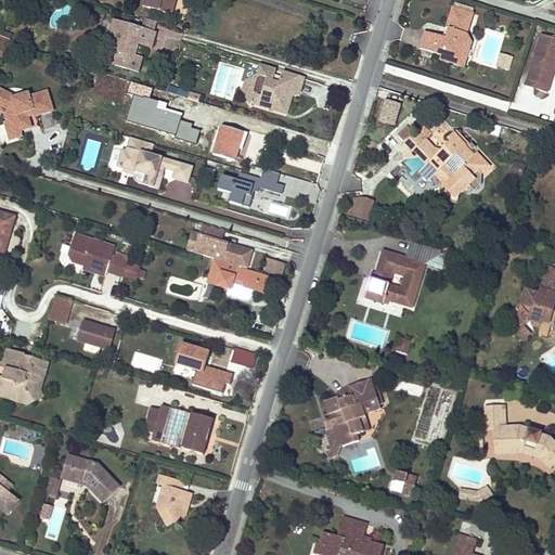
[(144,0),(142,7),(171,15),(175,0),(144,0)]
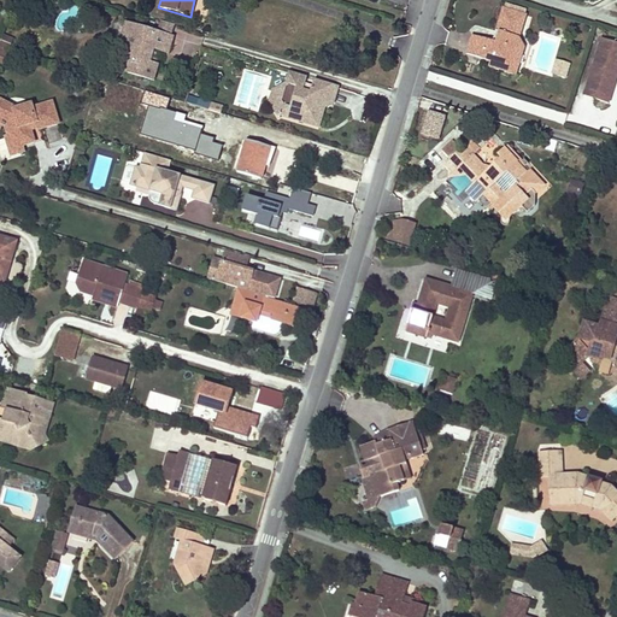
[(528,15),(505,7),(498,30),(501,31),(498,42),(494,41),(474,35),(469,53),(493,60),(498,58),(503,60),(503,63),(512,66),(517,51),(524,47),(521,37),(528,15)]
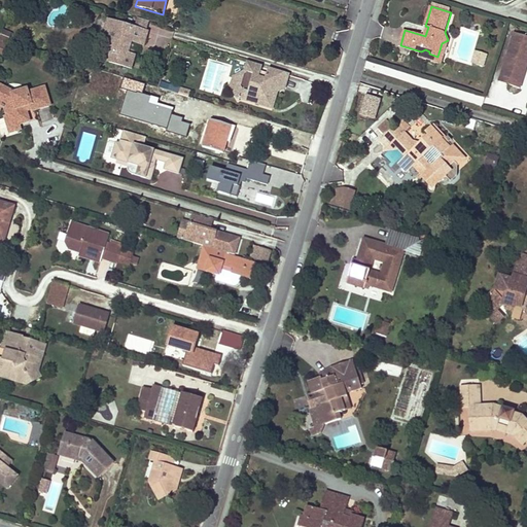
[(109,19),(102,38),(110,40),(114,29),(111,28),(113,20),(109,19)]
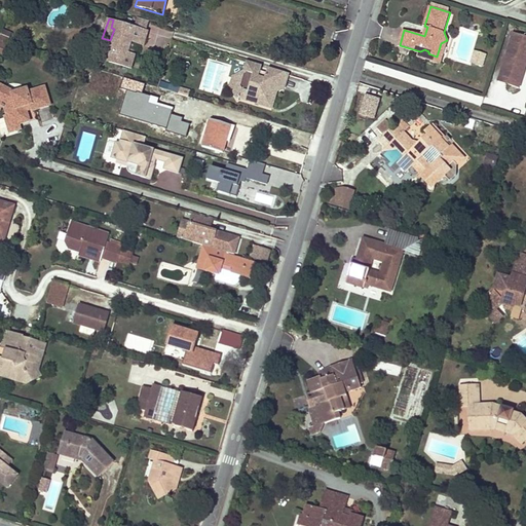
[(140,19),(138,28),(148,31),(151,22),(140,19)]
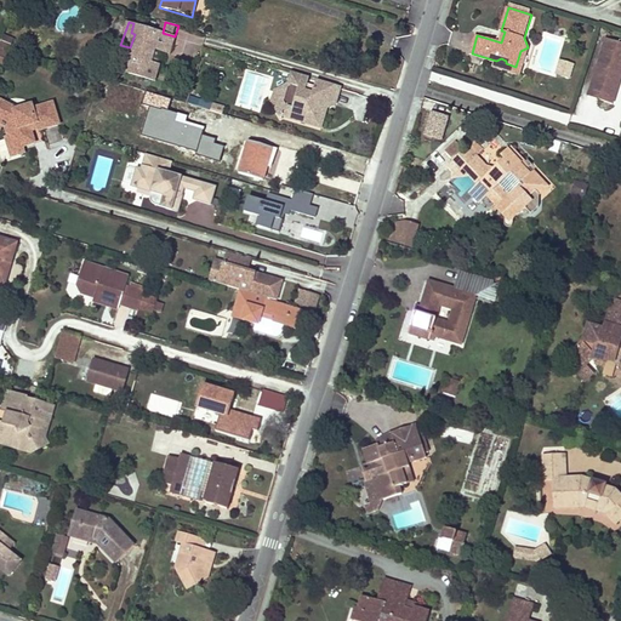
[(163,33),(134,23),(131,33),(135,34),(130,47),(126,61),(132,63),(130,73),(157,81),(160,66),(159,64),(153,63),(158,50),(163,51),(170,53),(175,36),(163,33)]
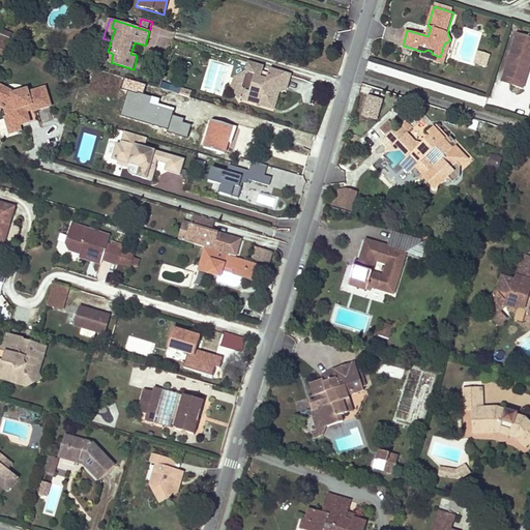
[(0,55),(5,56),(9,32),(1,30),(0,34),(0,55)]
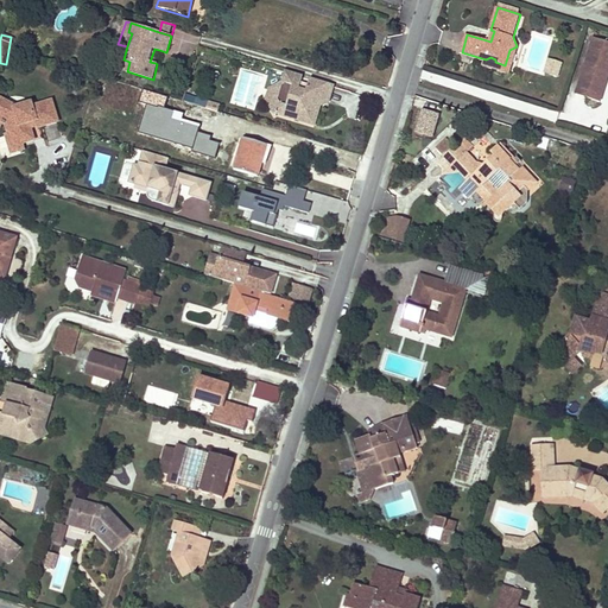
[(607,77),(607,43),(593,38),(576,95),(601,102),(607,77)]
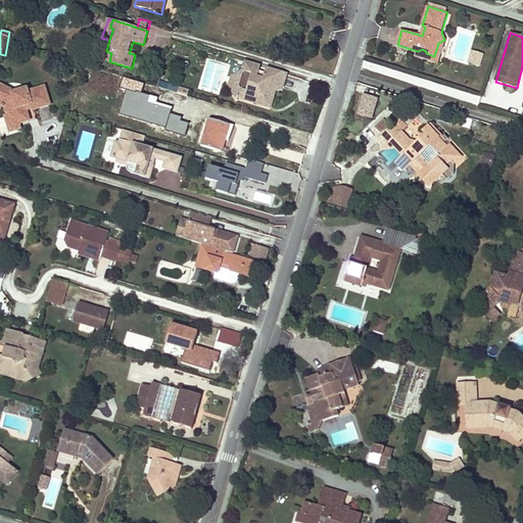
[(416,55),(438,62),(444,40),(438,43),(434,56),(426,53),(426,51),(422,49),(418,51),(416,55)]
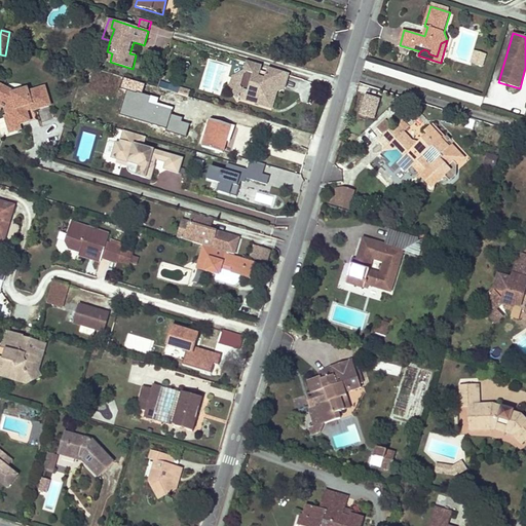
[(475,51),(471,64),(483,67),(486,54),(475,51)]
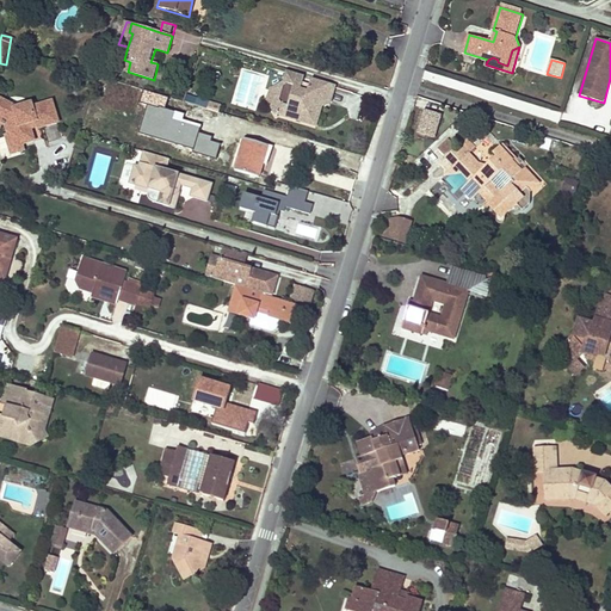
[(323,100),(328,84),(312,79),(310,84),(309,91),(301,88),(303,81),(304,76),(288,72),(284,84),(277,110),(273,112),(275,116),(278,113),(316,125),(323,100)]
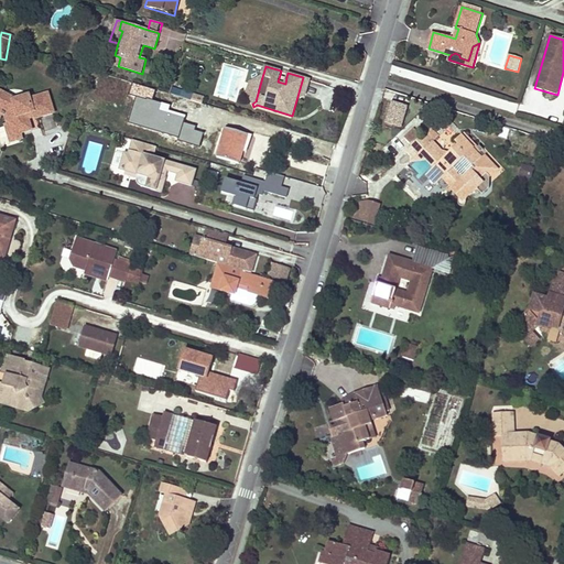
[(251,82),(248,93),(252,104),(256,101),(262,77),(251,82)]
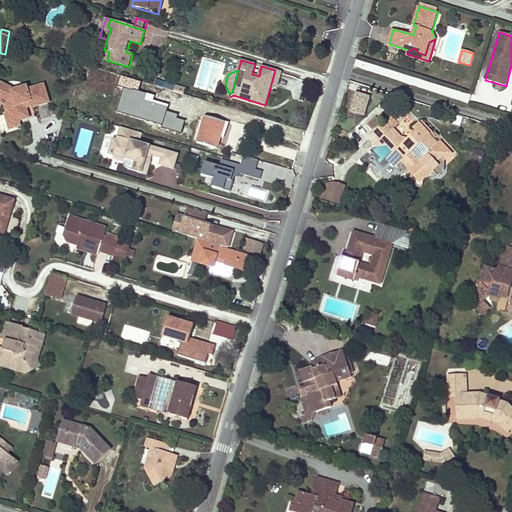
[(278,85),(281,72),(275,70),(271,84),(278,85)]
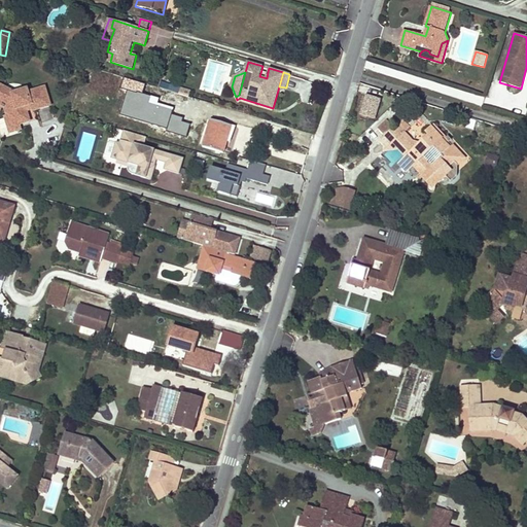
[(127,90),(119,115),(167,129),(166,131),(186,137),(190,124),(181,121),(182,117),(171,114),(173,107),(157,102),(159,98),(150,95),(150,96),(142,94),(144,83),(125,77),(120,88),(127,90)]
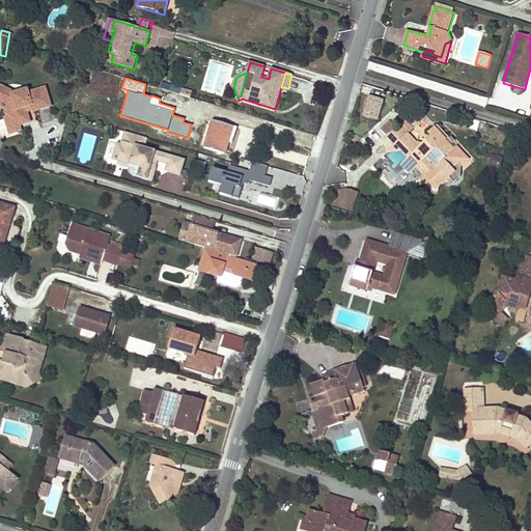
[(163,83),(161,89),(191,98),(192,91),(163,83)]
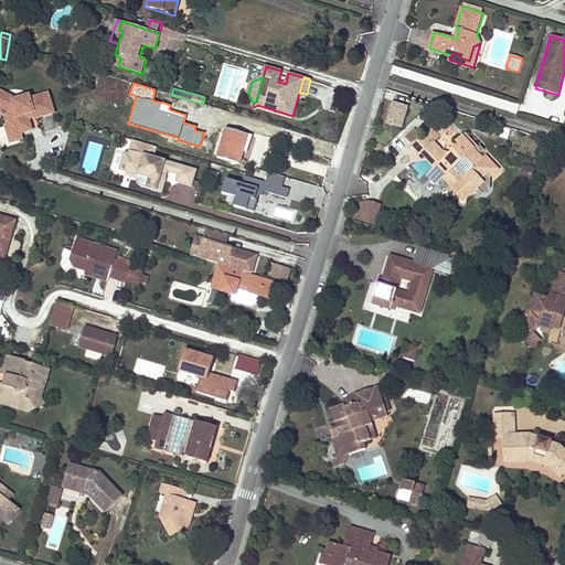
[(17,98),(0,89),(0,112),(2,113),(6,115),(9,124),(6,125),(9,137),(22,132),(32,129),(29,119),(36,117),(36,120),(54,113),(49,94),(31,98),(30,95),(17,98)]
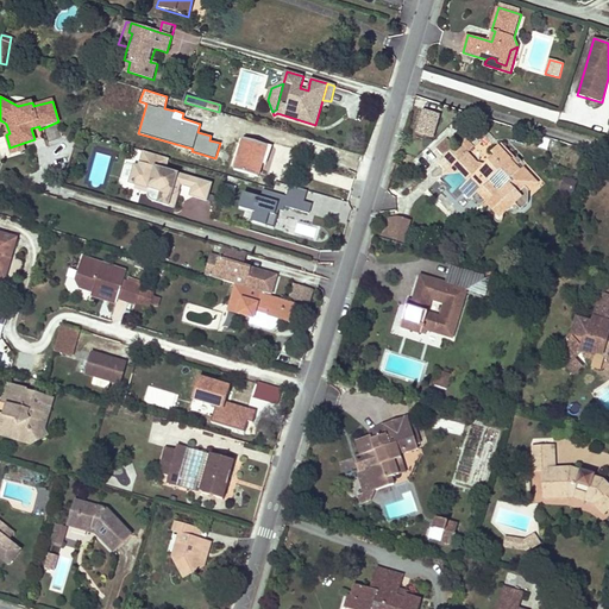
[(415,136),(434,138),(439,113),(420,111),(415,136)]
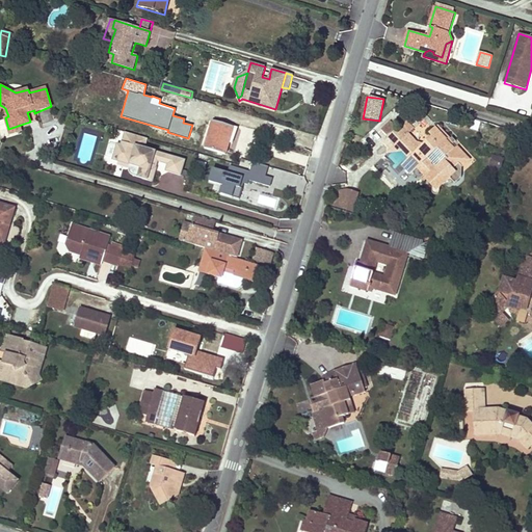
[(196,104),(195,110),(208,113),(209,107),(196,104)]
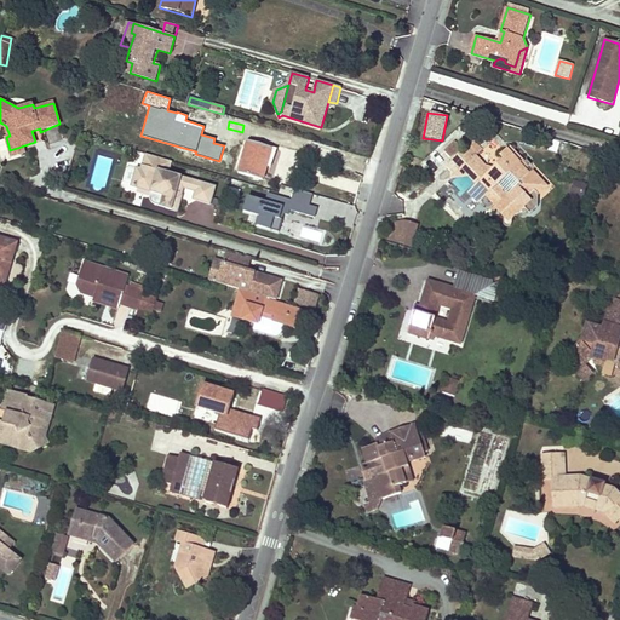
[(240,168),(252,172),(264,176),(274,144),(250,137),(240,168)]
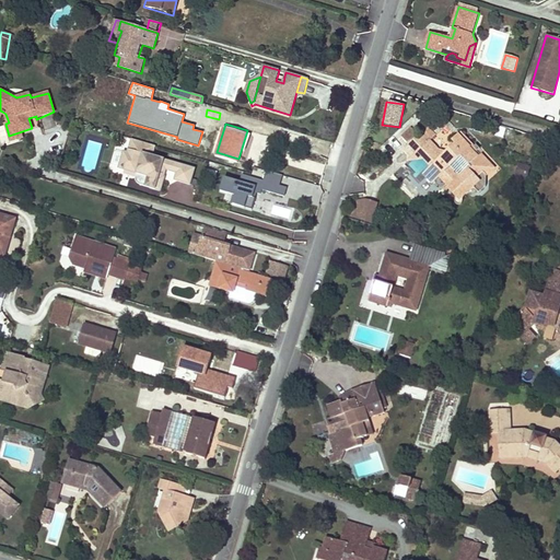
[(438,135),(429,125),(426,129),(433,138),(438,135)]
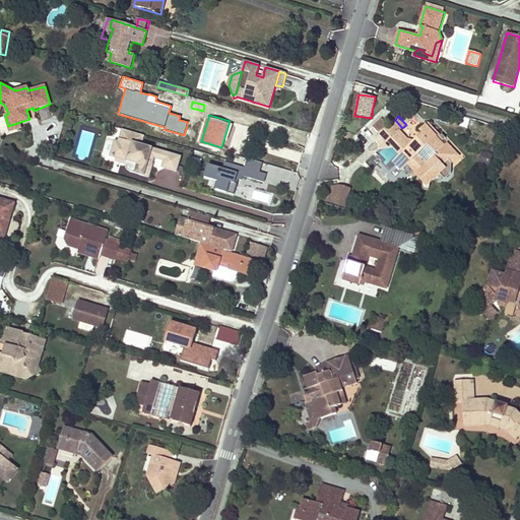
[(385,117),(379,122),(374,127),(388,142),(400,130),(402,128),(395,120),(391,123),(385,117)]
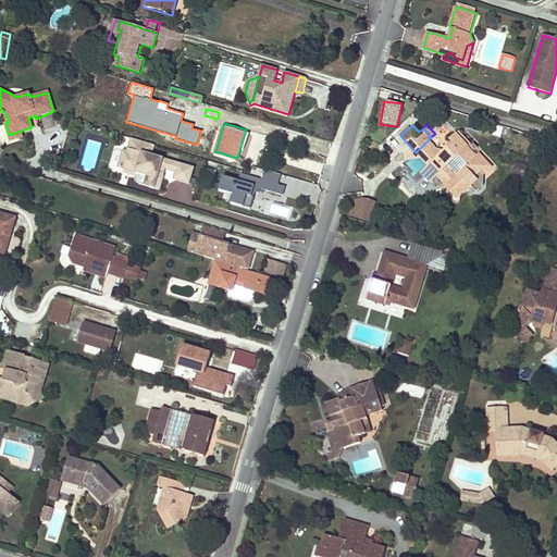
[(11,140),(23,136),(22,131),(9,135),(11,140)]
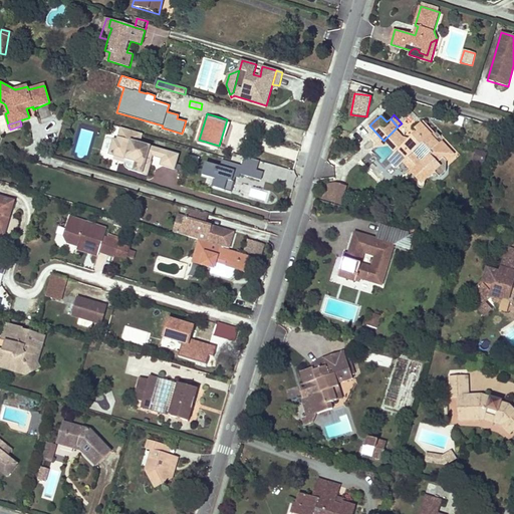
[(404,164),(423,184),(442,167),(439,164),(445,159),(445,151),(437,143),(439,140),(424,122),(416,130),(419,133),(408,143),(396,154),(391,159),(399,168),(404,164)]
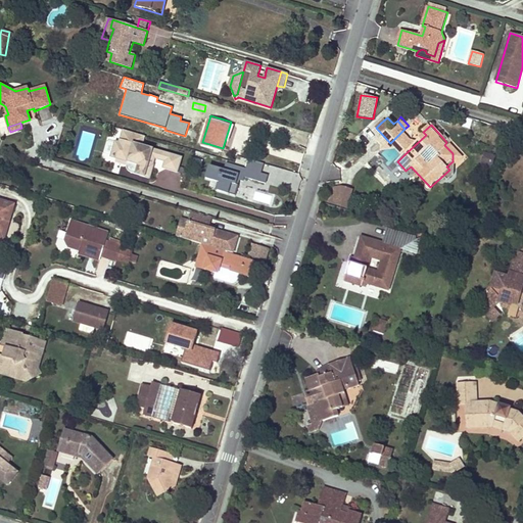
[(150,179),(154,165),(150,163),(151,157),(165,161),(168,153),(142,146),(145,136),(124,130),(120,142),(115,141),(111,156),(134,163),(131,173),(150,179)]
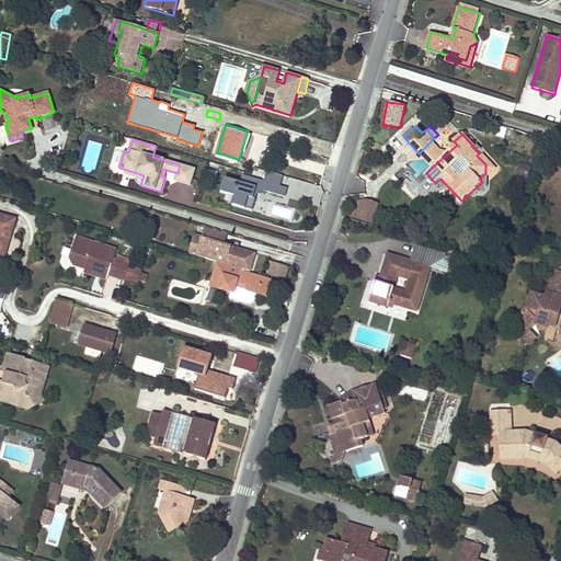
[(445,156),(432,140),(419,153),(408,164),(425,161),(432,168),(445,156)]
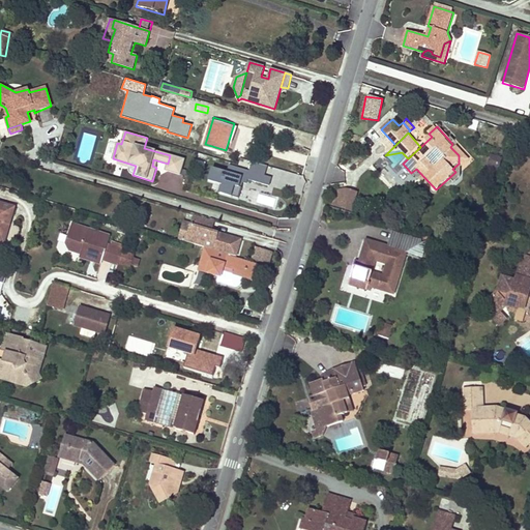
[(468,160),(452,144),(450,147),(459,155),(459,164),(452,169),(455,172),(468,160)]
